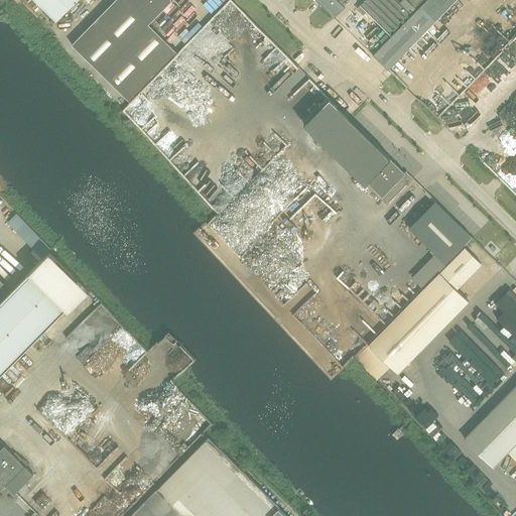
[(34,0),(55,20),(75,0),(34,0)]
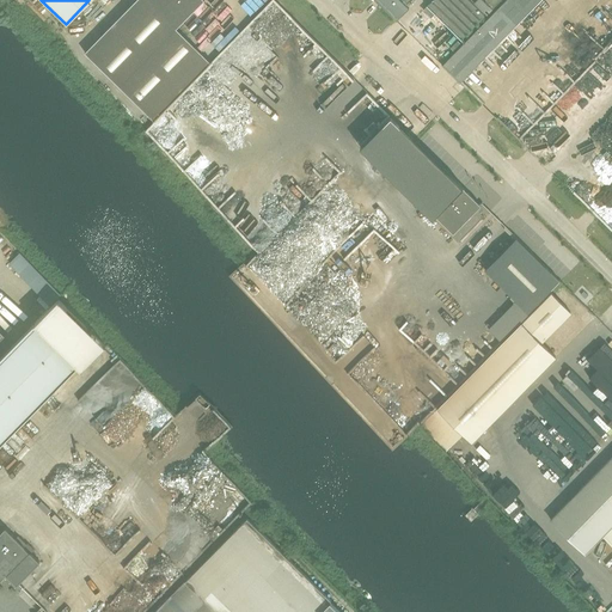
[(177,29),(204,0),(203,0),(135,0),(84,54),(154,121),(212,62),(177,29)]
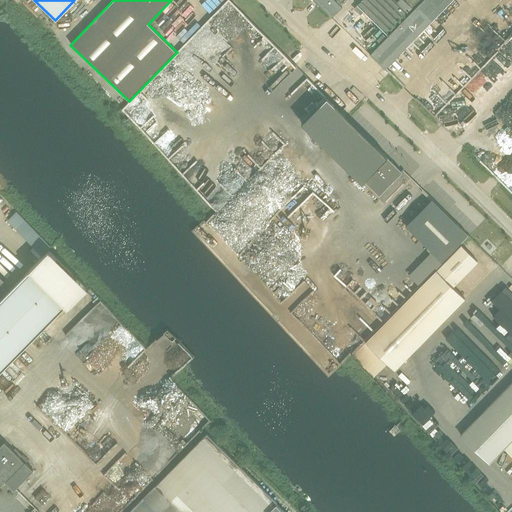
[(314,0),(319,4),(332,17),(342,6),(339,3),(342,0),(314,0)]
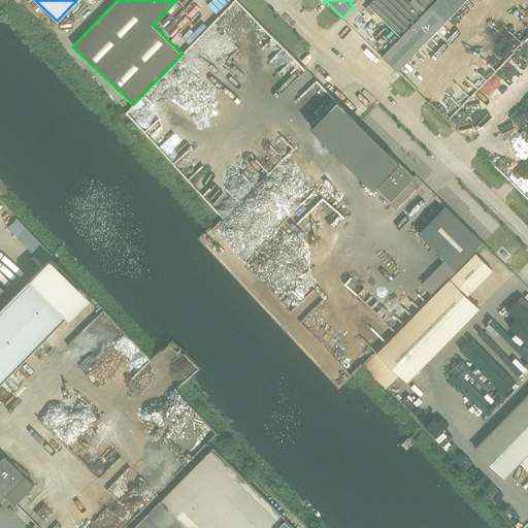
[(372,0),(366,7),(394,34),(396,36),(430,0),(372,0)]
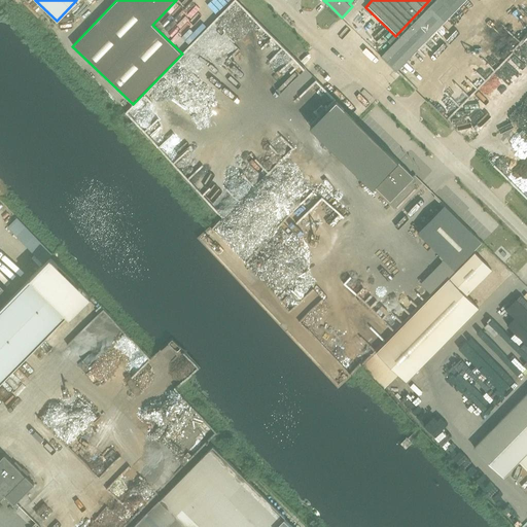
[(435,0),(381,56),(386,61),(393,68),(396,71),(465,0),(435,0)]
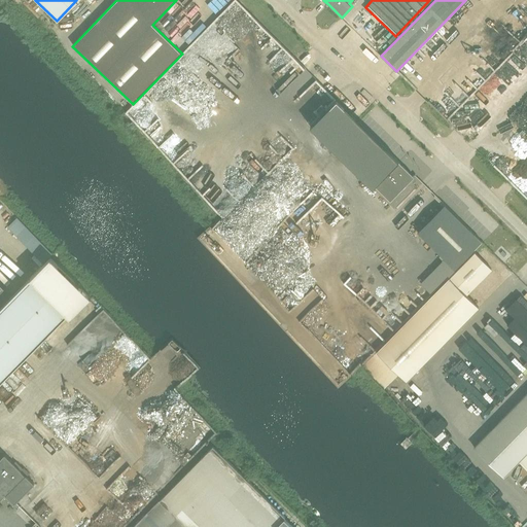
[(369,18),(372,13),(365,7),(361,11),(369,18)]
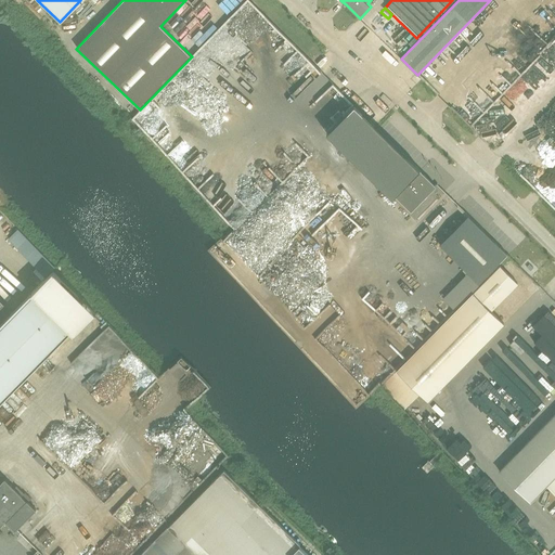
[(395,194),(395,195),(411,211),(436,186),(436,185),(425,175),(420,169),(395,194)]
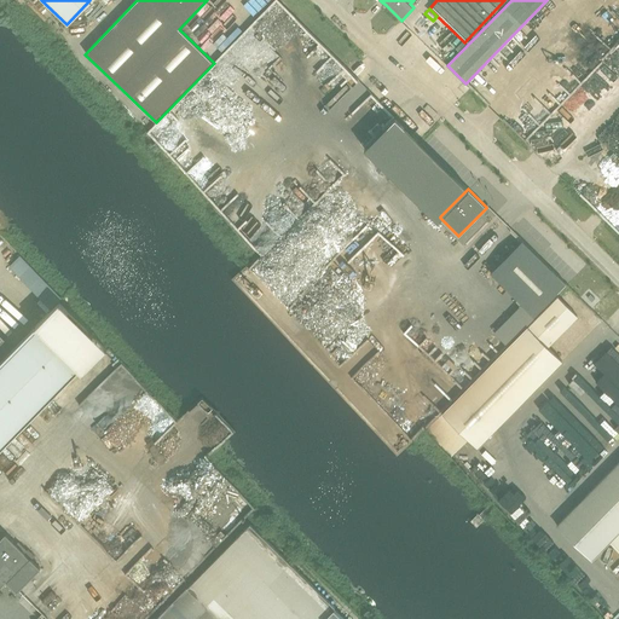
[(566,284),(522,241),(491,273),(534,316),(566,284)]
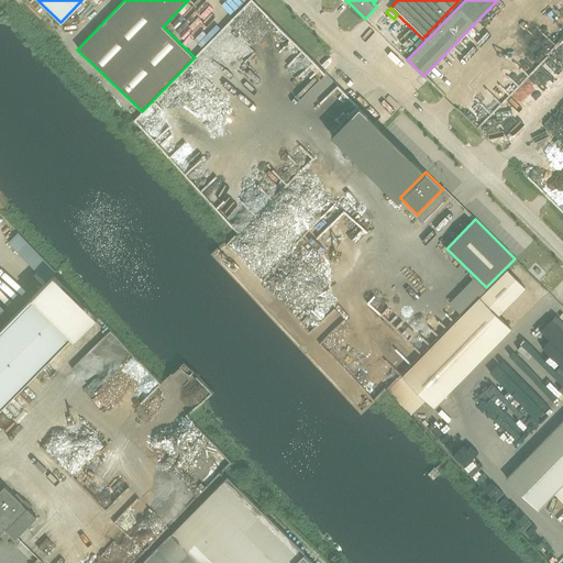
[(411,415),(427,399),(433,407),(510,329),(497,316),(525,288),(507,269),(403,376),(387,392),(411,415)]
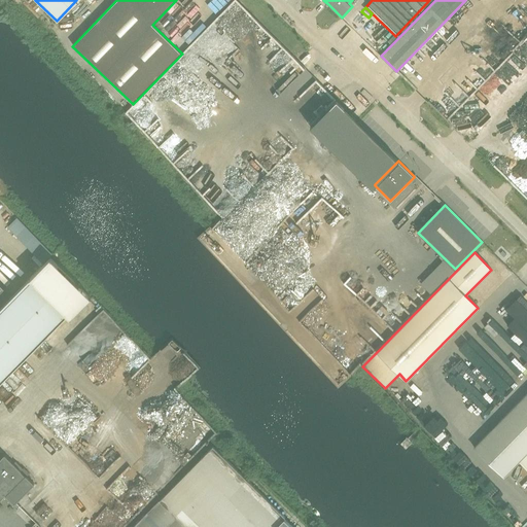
[(0,382),(67,315),(30,278),(0,308),(0,382)]
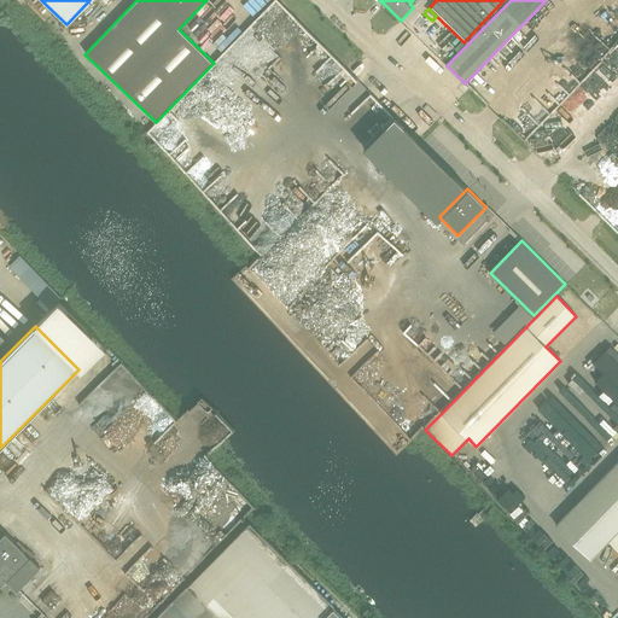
[(617,549),(617,461),(555,525),(590,560),(610,541),(617,549)]
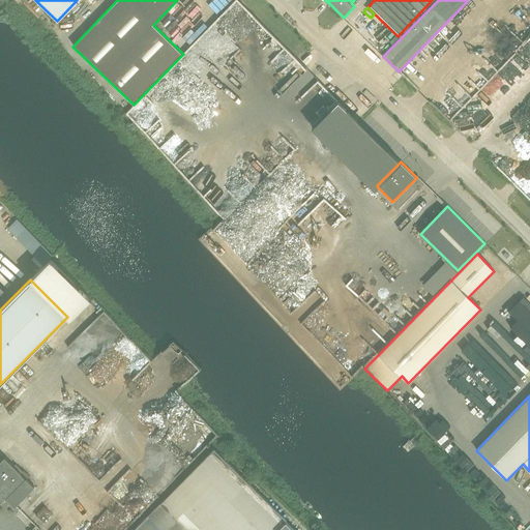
[(294,529),(285,521),(212,448),(133,529),(294,529)]
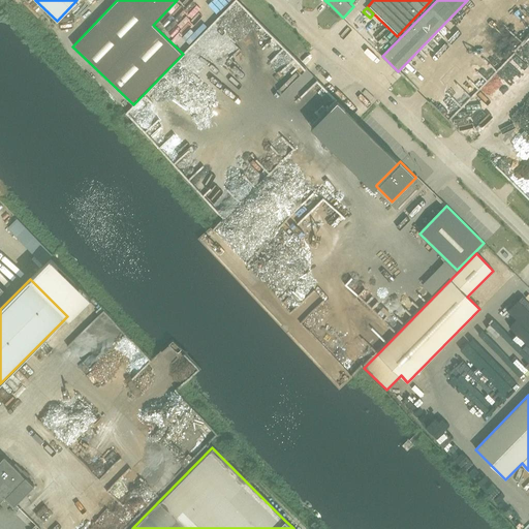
[(4,496),(14,506),(35,486),(27,477),(29,474),(24,469),(24,470),(16,463),(13,465),(5,456),(0,460),(0,494),(3,497),(4,496)]
